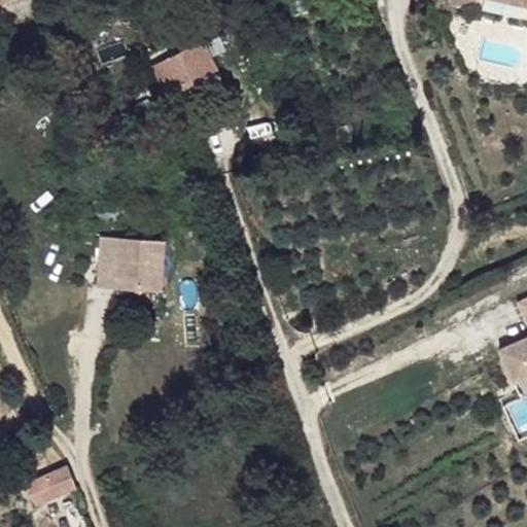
[(204,76),(218,69),(203,40),(153,64),(171,99),(206,81),(204,76)]
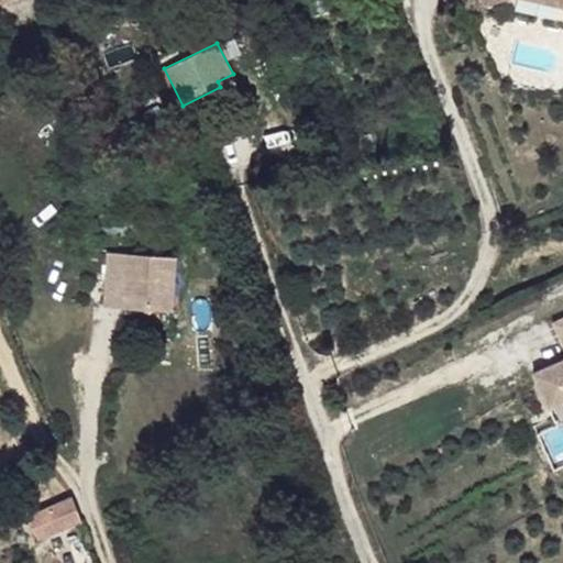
[(173,311),(176,257),(109,252),(106,307),(124,308),(124,296),(147,298),(147,309),(173,311)]
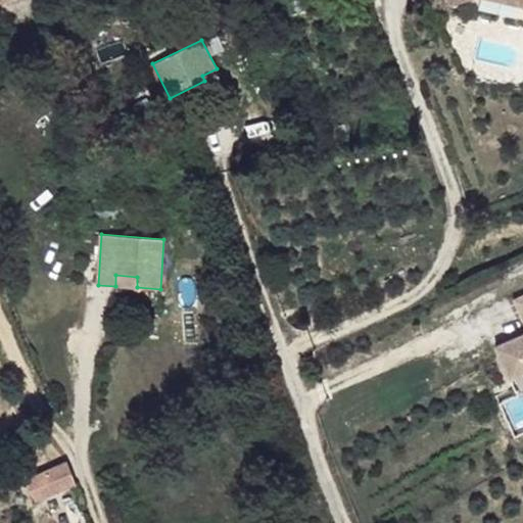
[(137,287),(137,277),(115,275),(115,286),(137,287)]
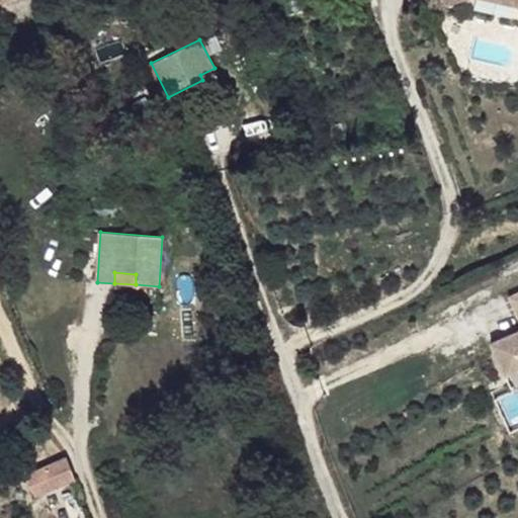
[(517,291),(509,296),(517,314),(517,313),(517,291)]
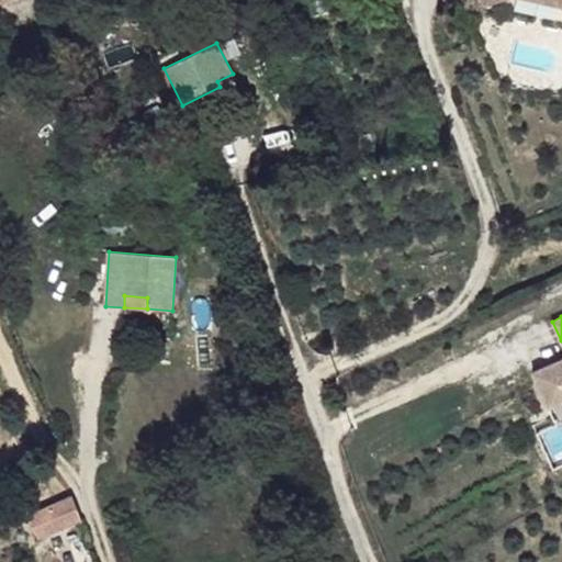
[(561,359),(532,372),(548,407),(561,401),(561,359)]
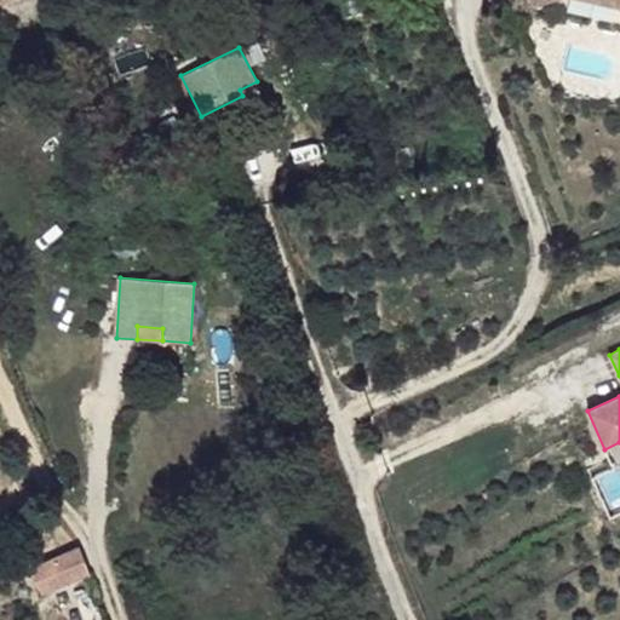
[(91,573),(80,545),(56,556),(34,567),(38,578),(61,567),(68,583),(91,573)]
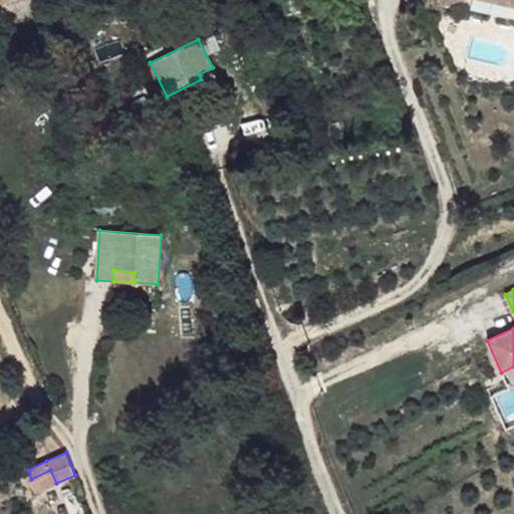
[(56,483),(50,470),(31,479),(37,492),(56,483)]
